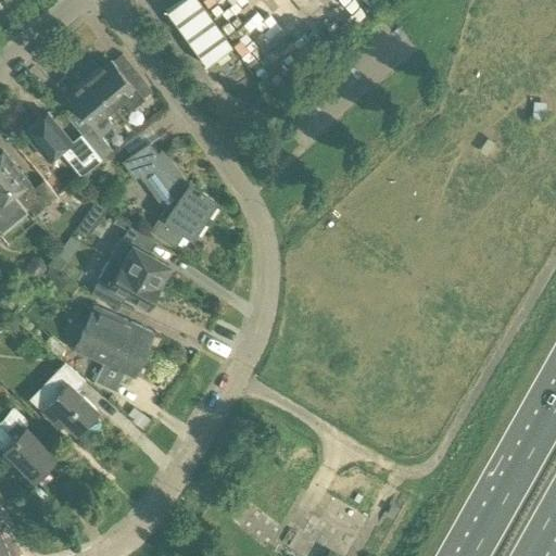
[(179,0),(165,11),(204,65),(230,47),(197,0),(179,0)]
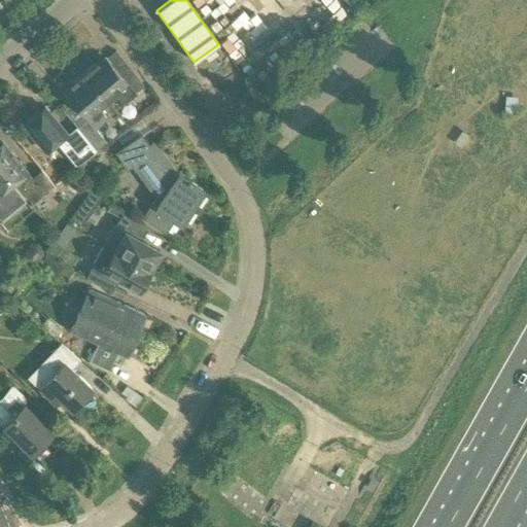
[(81,74),(104,101),(117,91),(125,99),(143,85),(131,69),(115,50),(98,65),(96,63),(81,74)]
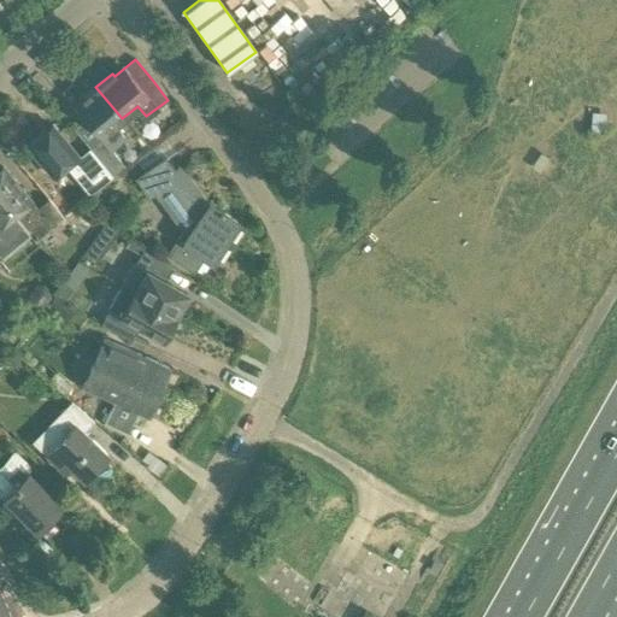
[(122,118),(95,87),(82,99),(83,101),(75,109),(84,121),(74,130),(89,150),(112,176),(125,165),(111,150),(121,142),(109,129),(122,118)]
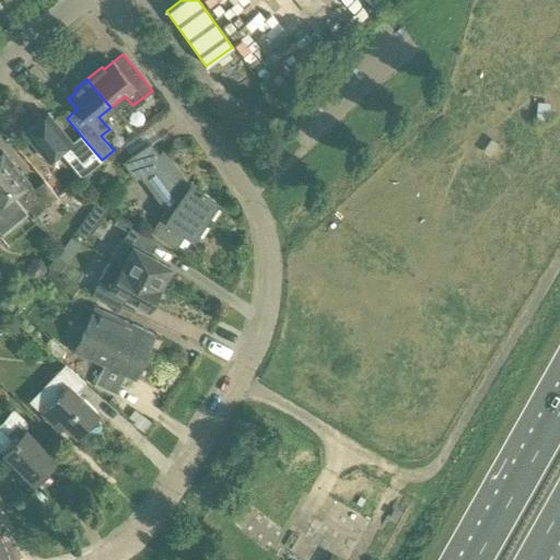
[(102,160),(81,136),(71,143),(46,114),(23,133),(47,161),(59,151),(81,176),(102,160)]
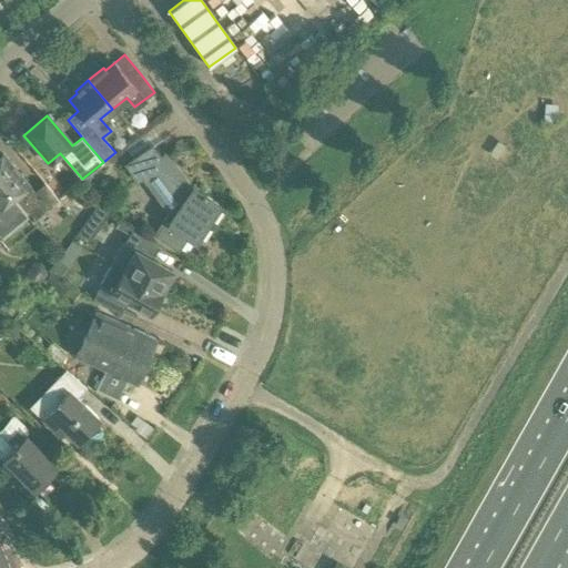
[(192,188),(190,189),(163,153),(158,158),(150,146),(125,165),(139,182),(141,180),(165,211),(165,217),(154,234),(178,249),(178,247),(185,234),(193,240),(216,204),(216,205),(217,204),(192,188)]
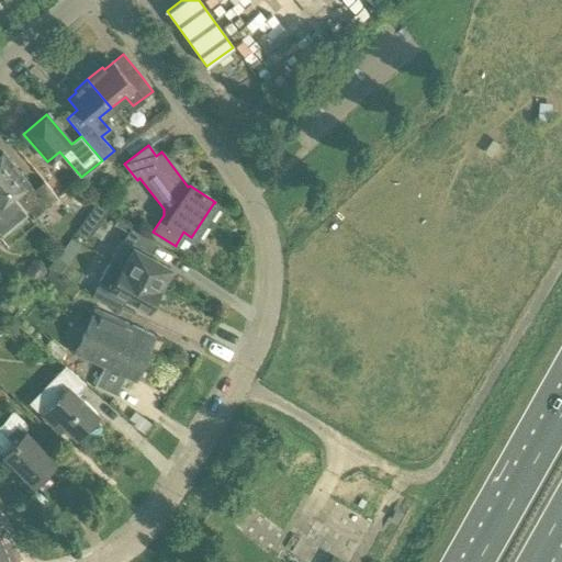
[(2,152),(0,153),(0,180),(25,212),(32,220),(57,199),(43,181),(33,190),(2,152)]
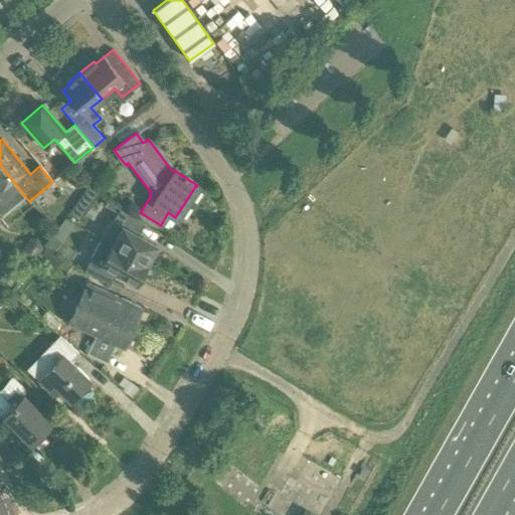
[(0,213),(14,201),(20,208),(29,201),(23,194),(0,165),(0,213)]
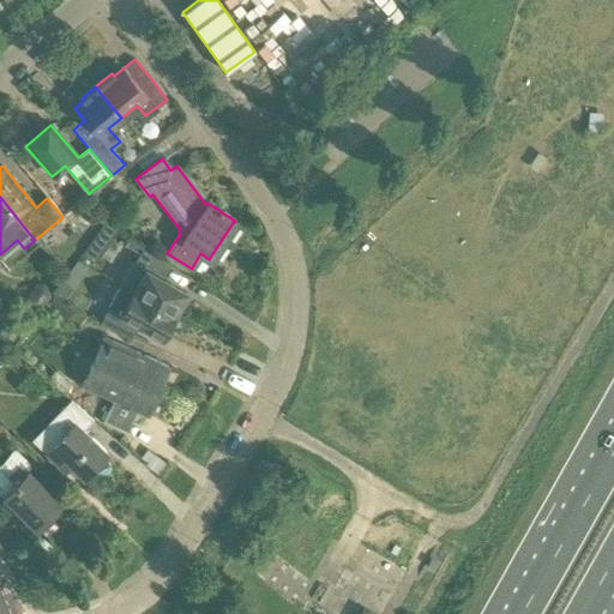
[(98,262),(119,233),(107,224),(85,252),(98,262)]
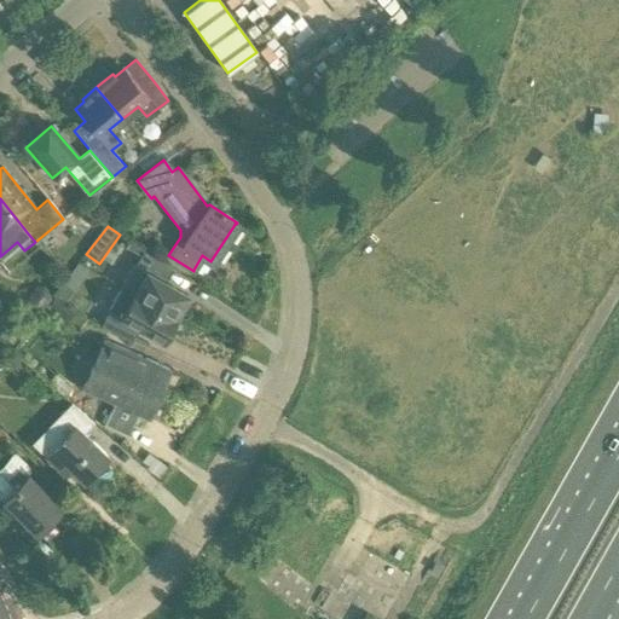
[(133,264),(121,287),(175,317),(187,295),(171,287),(172,285),(158,278),(166,265),(144,248),(136,264),(133,264)]
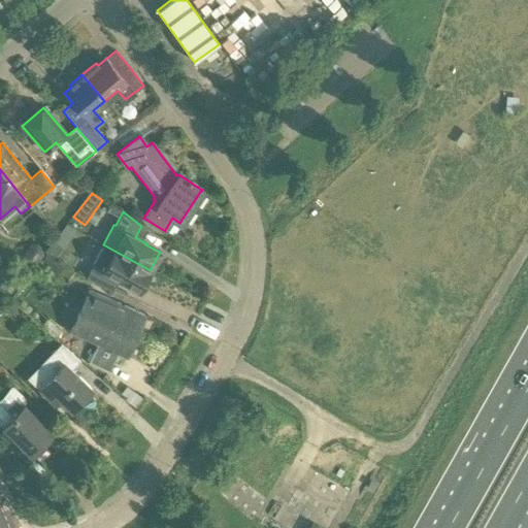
[(62,248),(55,242),(47,252),(56,257),(62,248)]
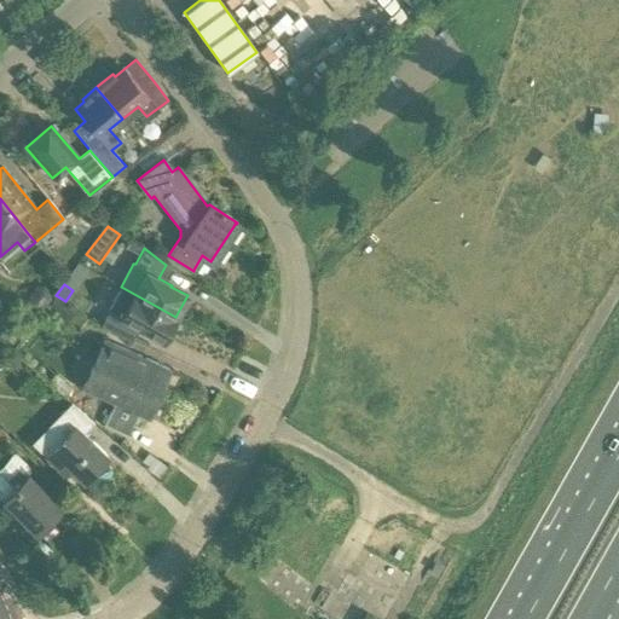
[(108,310),(110,310),(102,324),(125,337),(133,324),(146,331),(146,330),(162,340),(175,317),(121,287),(108,310)]
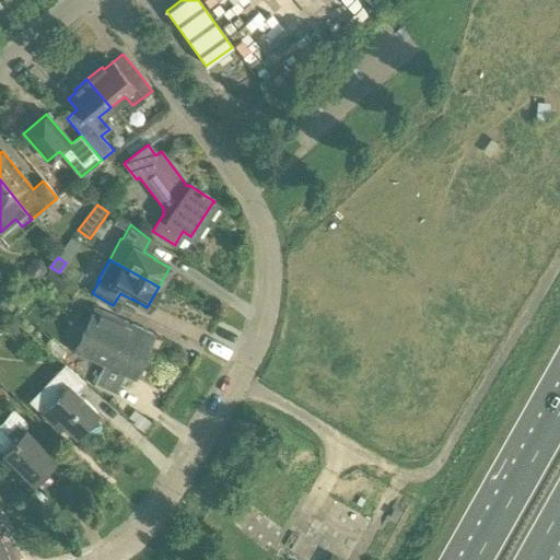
[(59,272),(50,267),(43,278),(60,290),(68,280),(59,272)]
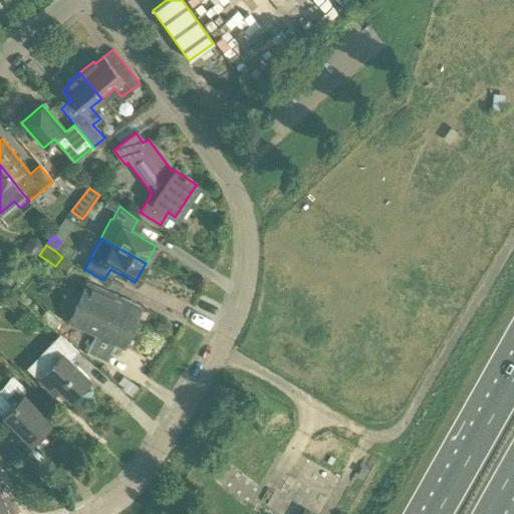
[(86,282),(77,302),(131,326),(140,306),(86,282)]
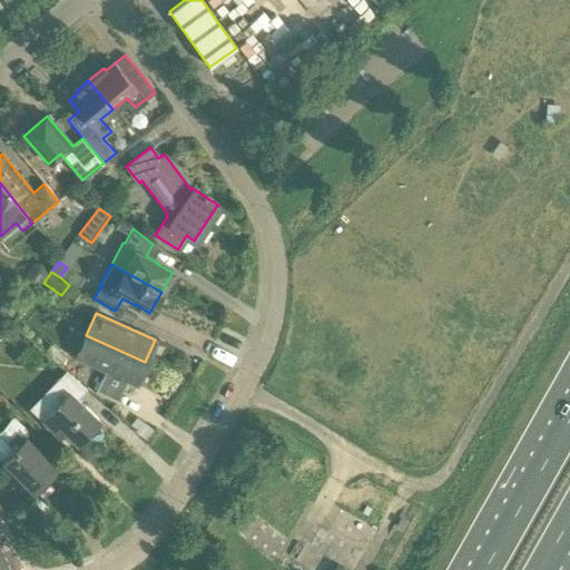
[(86,335),(76,357),(105,371),(96,392),(117,401),(127,381),(135,384),(145,362),(86,335)]
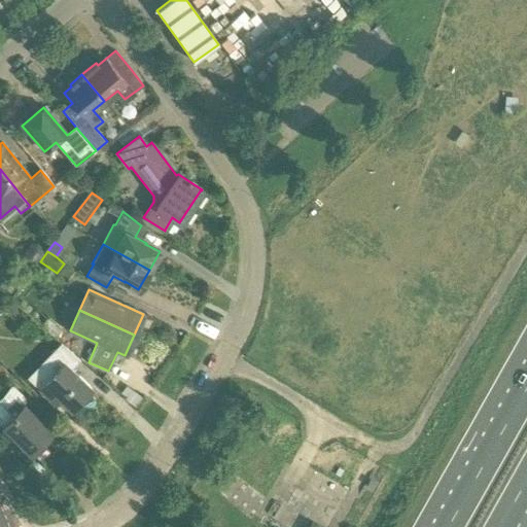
[(65,363),(39,390),(59,409),(63,405),(71,412),(92,389),(65,363)]
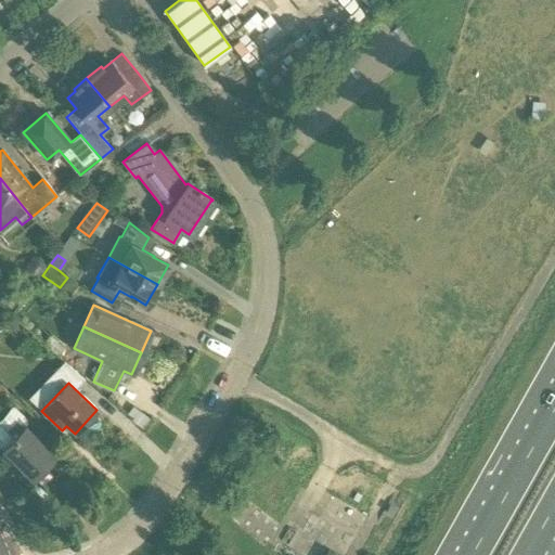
[(0,447),(2,450),(33,479),(54,454),(25,425),(28,422),(13,407),(0,420),(0,447)]
